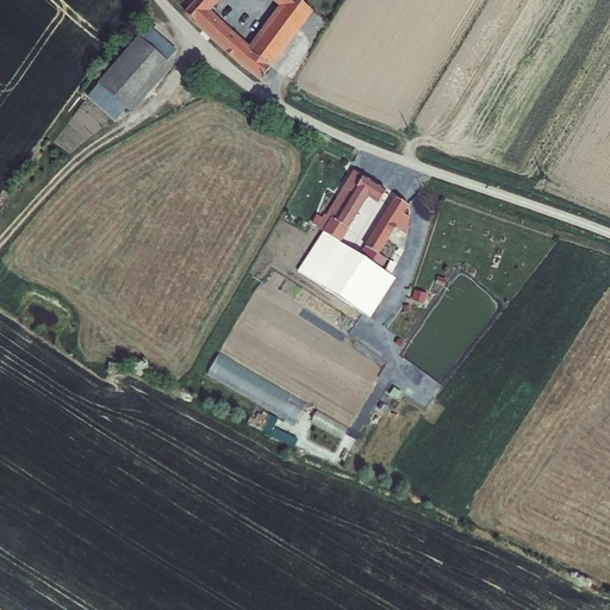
[(313,10),(299,0),(193,0),(184,11),(195,22),(194,24),(225,53),(226,51),(230,56),(230,57),(259,80),(313,10)]
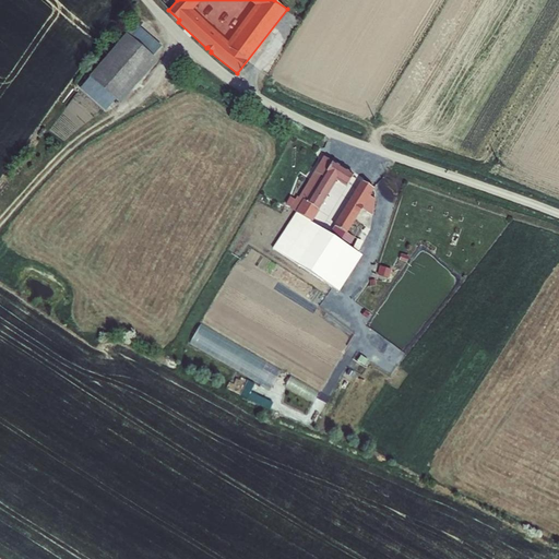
[(135,23),(126,33),(152,56),(162,45),(135,23)]
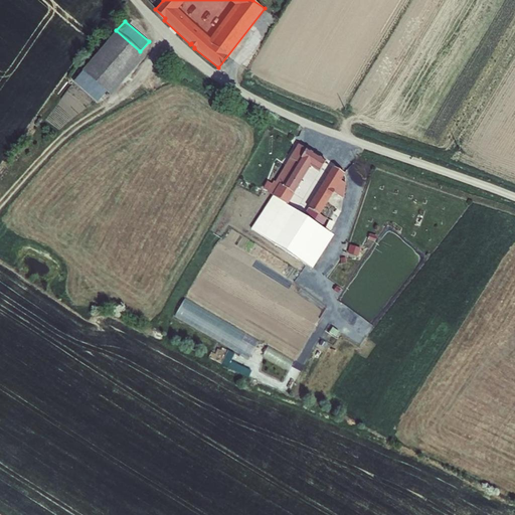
[(116,30),(81,69),(82,70),(107,92),(111,96),(145,56),(140,51),(116,30)]
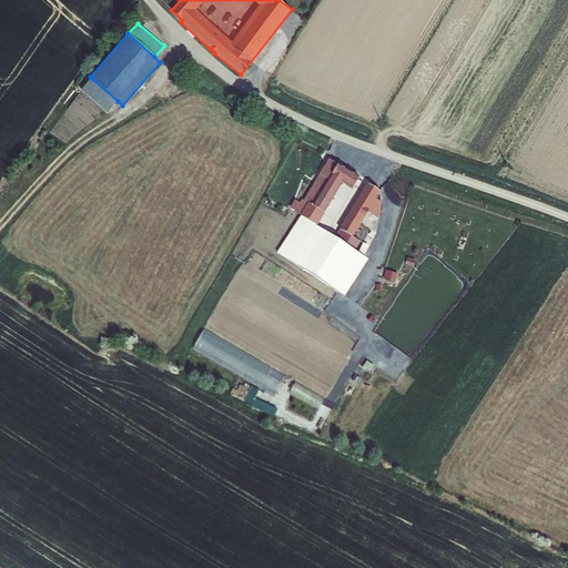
[(107,112),(118,101),(91,78),(81,90),(107,112)]
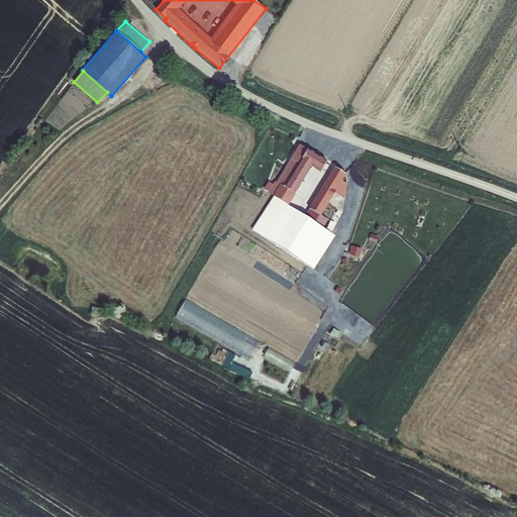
[(299,143),(268,193),(274,196),(289,205),(295,195),(295,194),(312,167),(320,173),(326,162),(322,159),(323,159),(320,157),(320,158),(313,153),(314,152),(311,151),(307,149),(308,148),(299,143)]
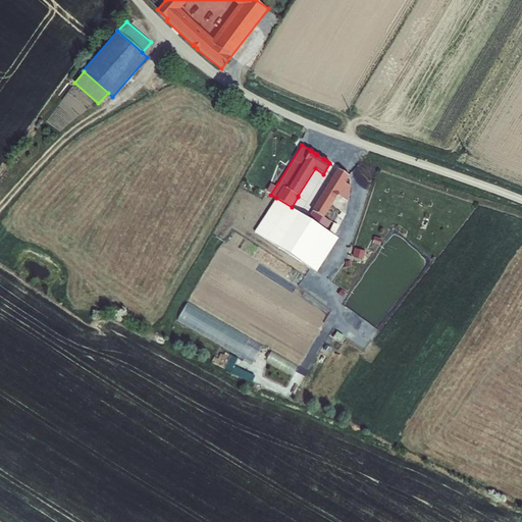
[(313,210),(324,217),(337,195),(349,202),(351,186),(346,183),(350,175),(337,167),(312,210),(313,211),(313,210)]
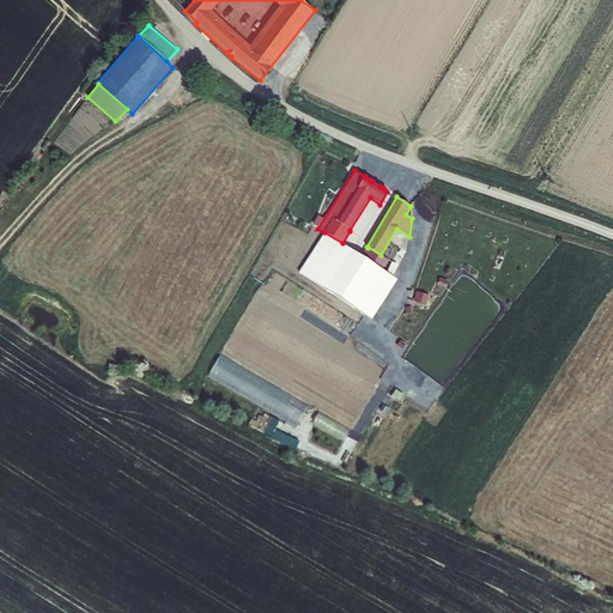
[(362,256),(325,232),(299,273),(372,320),(398,280),(387,273),(383,269),(362,256)]
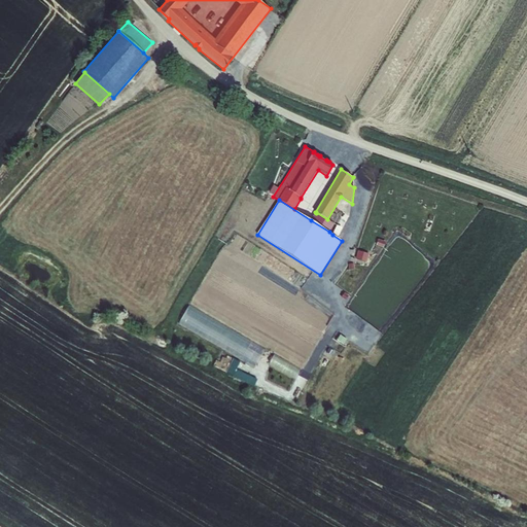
[(316,213),(311,220),(329,232),(334,223),(327,219),(316,212),(316,213)]
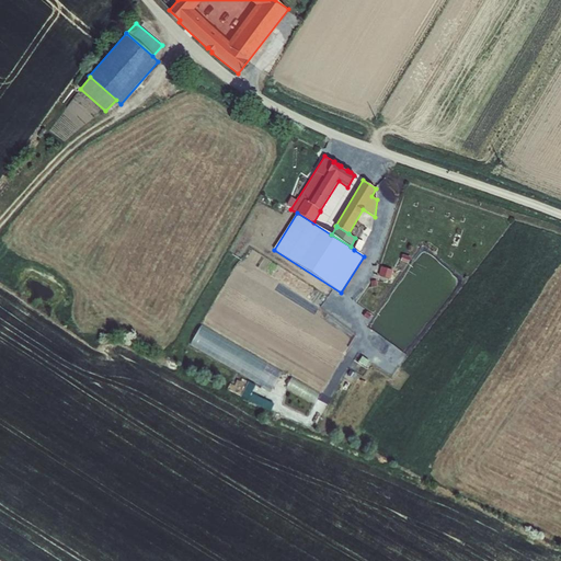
[(358,240),(354,250),(359,252),(364,242),(358,240)]
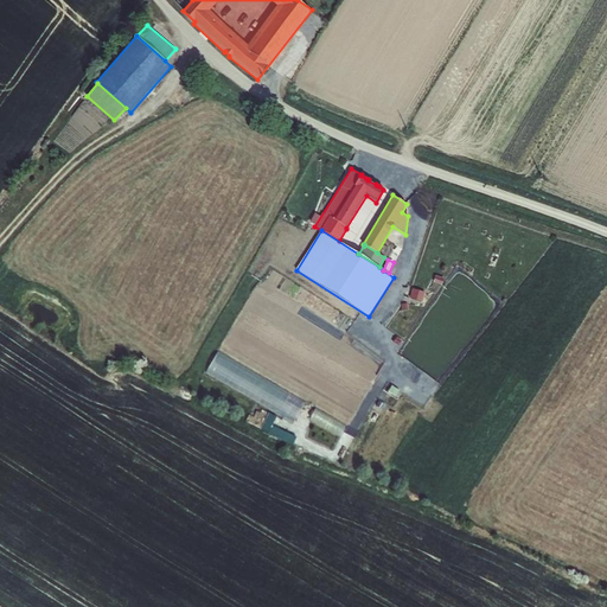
[(445,279),(435,276),(433,283),(442,286),(445,279)]
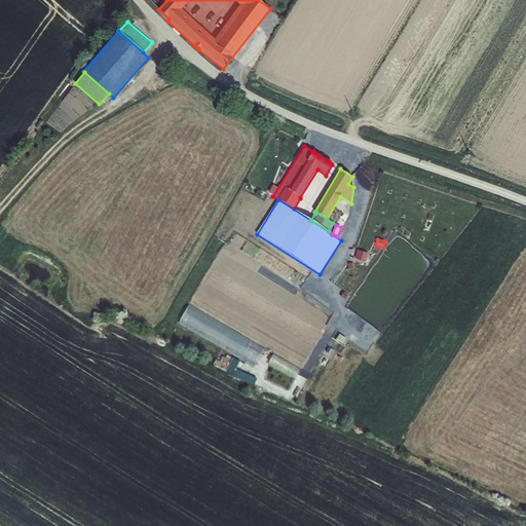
[(369,254),(358,251),(355,259),(366,262),(369,254)]
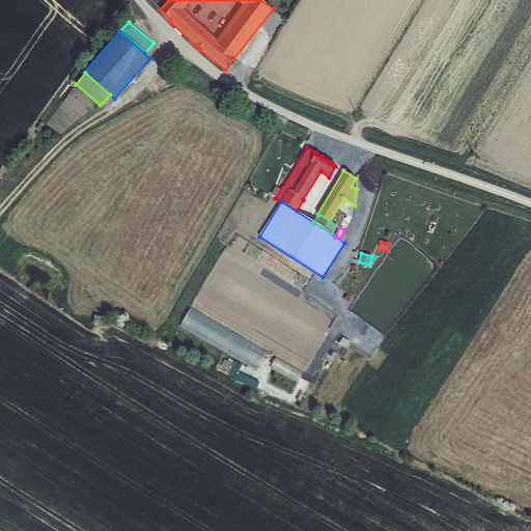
[(256,370),(268,352),(191,307),(179,327),(256,370)]
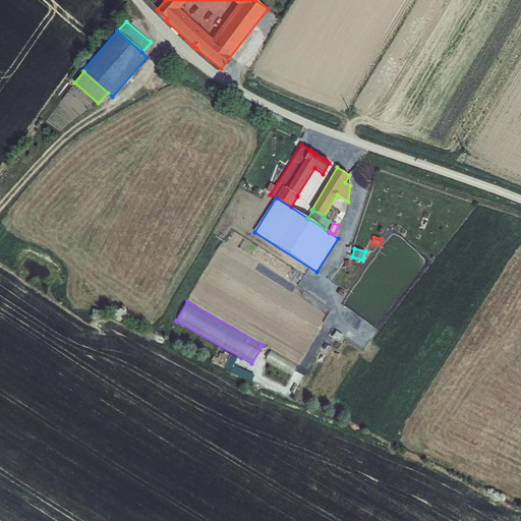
[(343,336),(336,331),(333,336),(340,341),(343,336)]
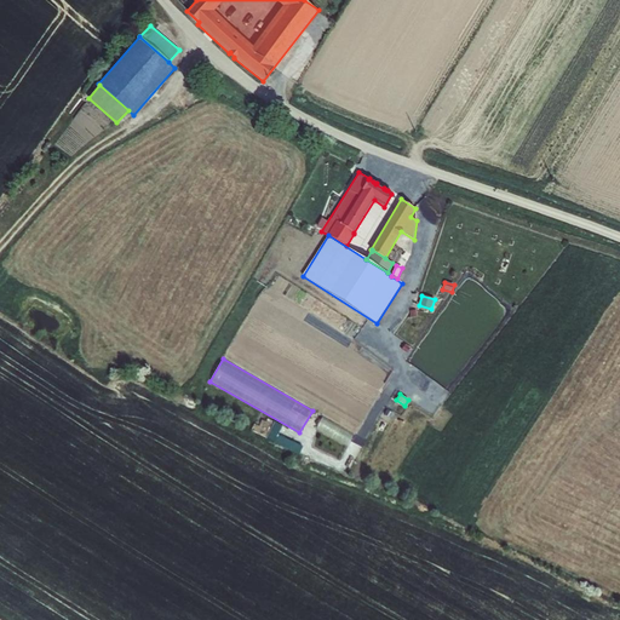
[(354,435),(322,417),(316,429),(348,447),(354,435)]
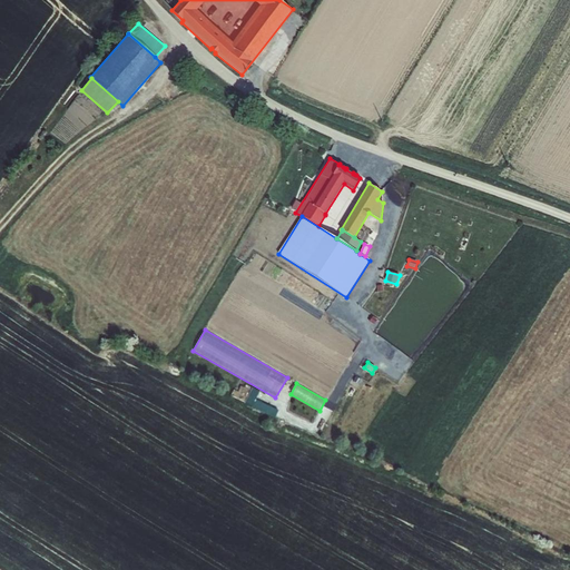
[(259,392),(253,389),(245,403),(253,406),(252,408),(275,419),(278,411),(256,401),(259,392)]
